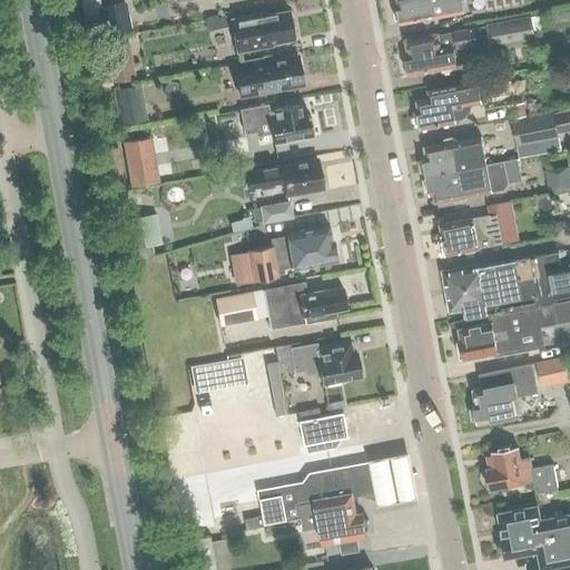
[(397,0),(399,5),(396,6),(397,9),(395,12),(396,19),(400,21),(400,25),(423,20),(425,22),(431,22),(433,18),(464,12),(464,10),(467,7),(464,0),(397,0)]
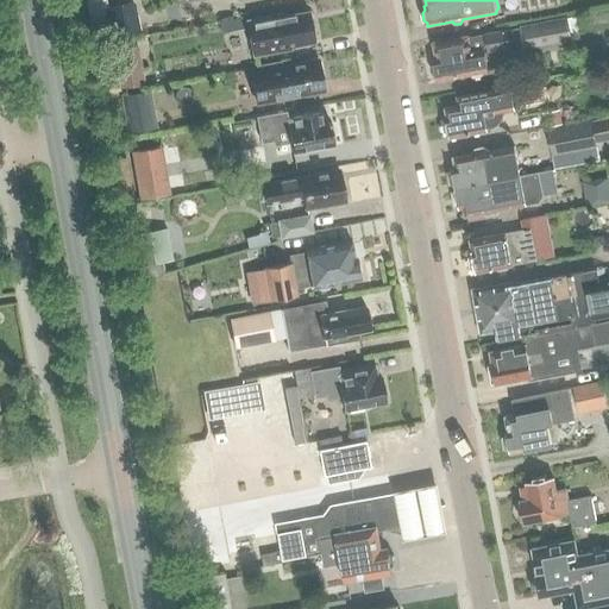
[(130,5),(106,11),(113,39),(136,33),(130,5)]
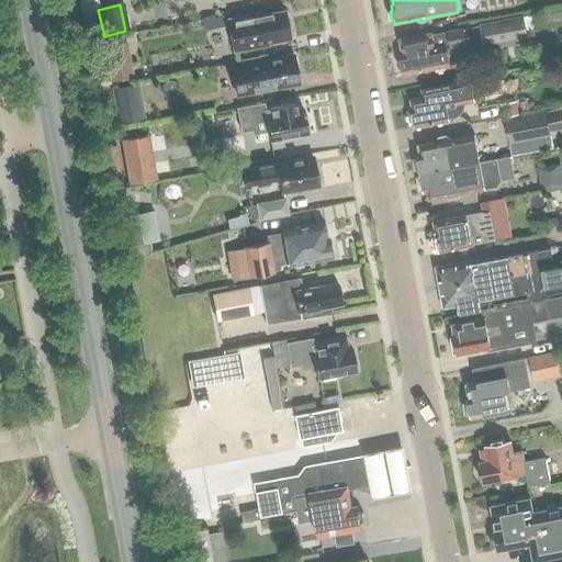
[(292,33),(291,27),(288,23),(285,12),(263,15),(262,13),(228,20),(234,53),(269,46),(269,45),(291,41),(290,37),(292,33)]
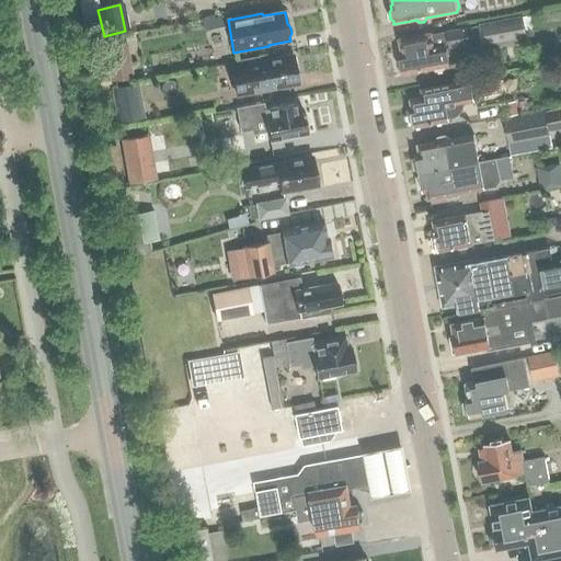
[(523,19),(480,27),(484,49),(527,42),(523,19)]
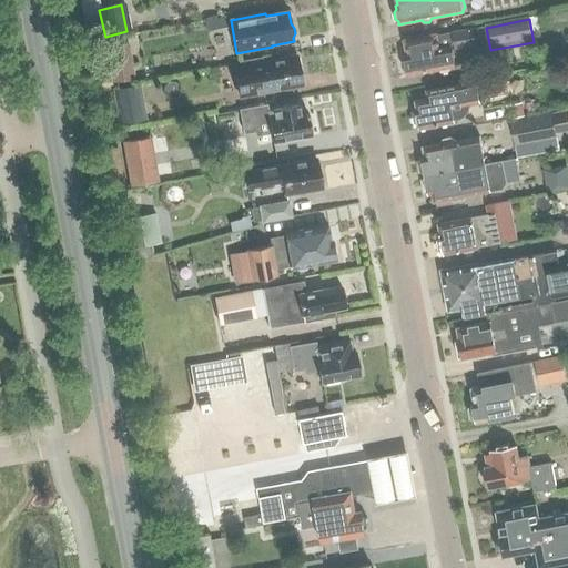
[(475,43),(473,29),(406,40),(408,53),(405,54),(406,58),(403,61),(404,70),(408,71),(409,74),(439,70),(443,72),(448,71),(450,68),(455,67),(450,48),(475,43)]
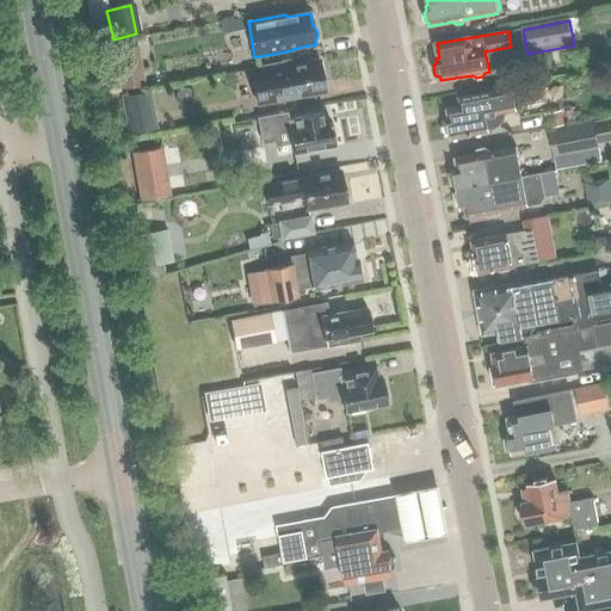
[(137,47),(113,51),(121,90),(144,85),(137,47)]
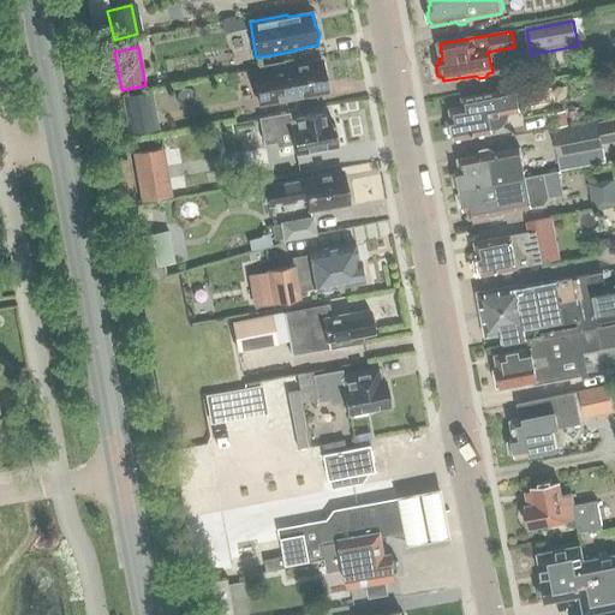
[(96,85),(100,84),(114,82),(109,55),(95,58),(90,59),(96,85)]
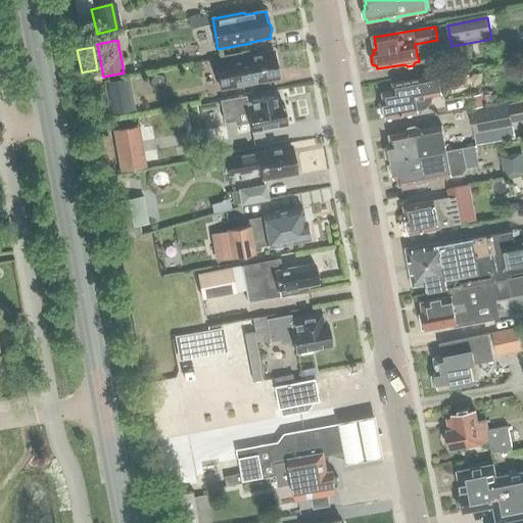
[(241,54),(221,58),(222,63),(217,64),(222,91),(257,84),(259,81),(278,77),(278,76),(280,72),(279,65),(275,62),(274,52),(241,58),(241,54)]
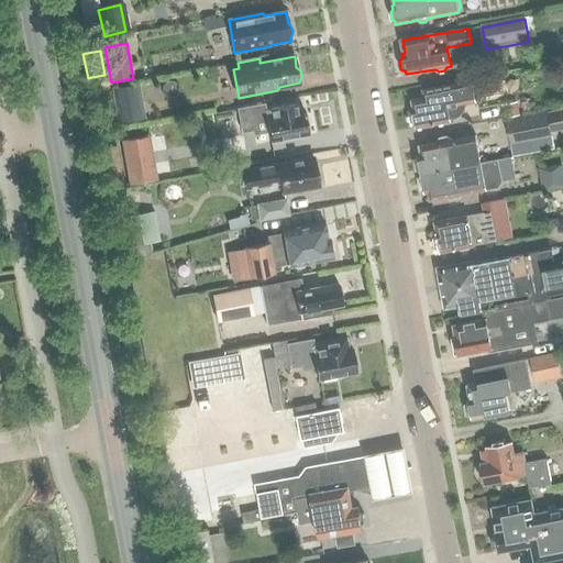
[(474,101),(474,103),(476,103),(472,81),(443,87),(444,90),(428,94),(428,98),(412,101),(415,109),(412,109),(414,114),(410,117),(411,122),(415,123),(415,129),(450,122),(450,120),(451,120),(456,119),(460,116),(463,112),(466,108),(465,103),(474,101)]
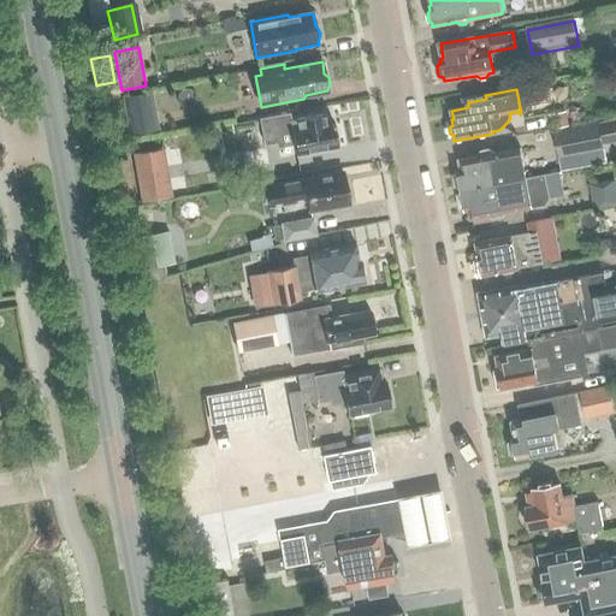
[(152,93),(123,98),(130,135),(159,130),(152,93)]
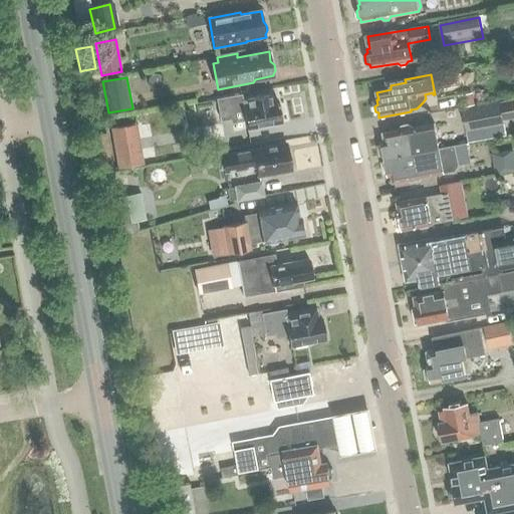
[(458,95),(460,107),(475,104),(473,93),(458,95)]
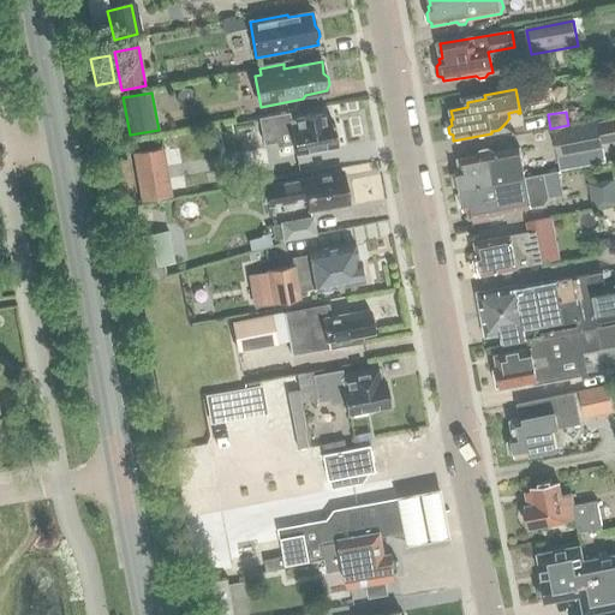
[(338,130),(334,126),(333,123),(327,124),(326,113),(291,120),(290,113),(261,118),(266,144),(276,142),(278,147),(294,143),(297,156),(312,153),(318,148),(338,144),(336,142),(339,137),(338,130)]
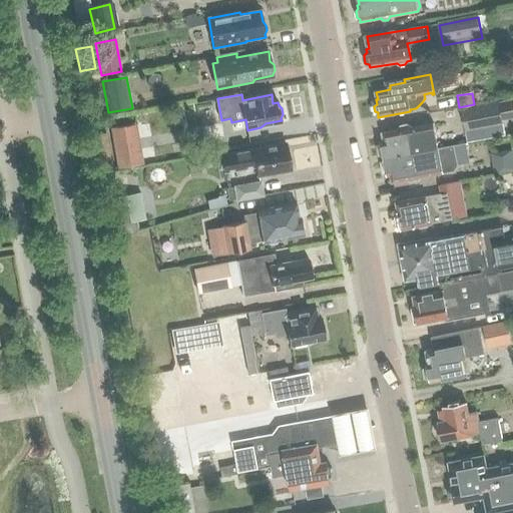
[(512,101),(512,100),(499,103),(502,120),(512,118),(512,101)]
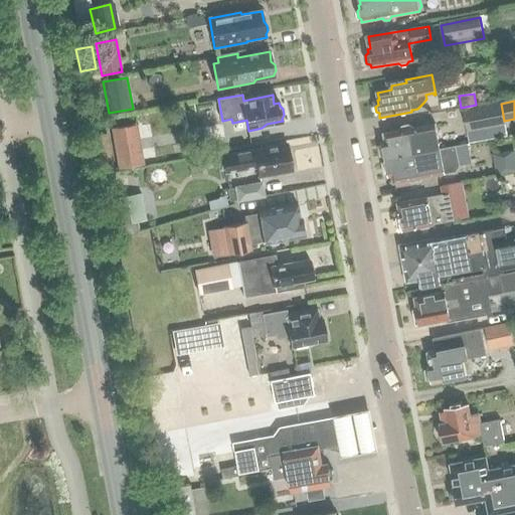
[(465,110),(468,128),(504,121),(501,104),(465,110)]
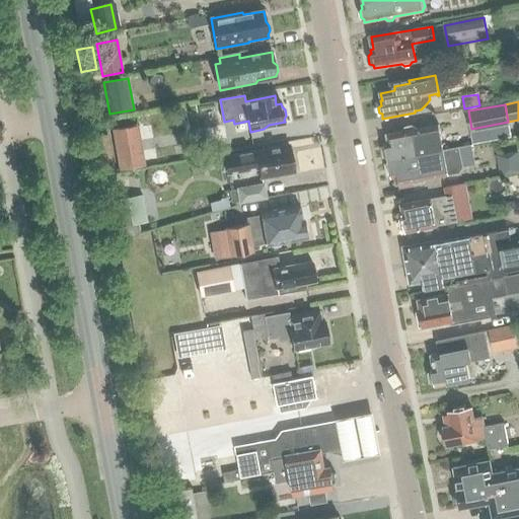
[(385,144),(388,161),(444,151),(439,126),(418,130),(413,126),(405,128),(402,133),(387,135),(389,143),(385,144)]
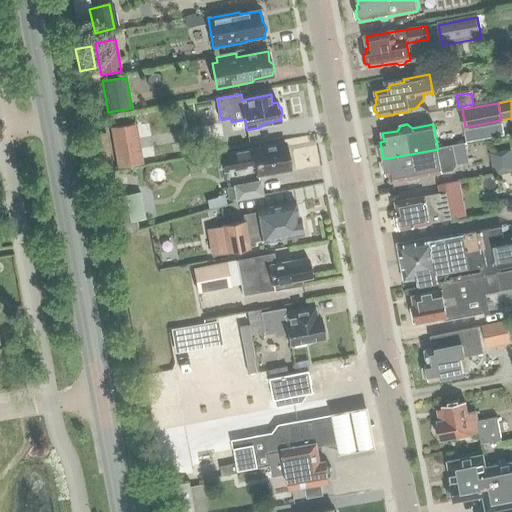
[(138,165),(131,125),(111,129),(118,168),(138,165)]
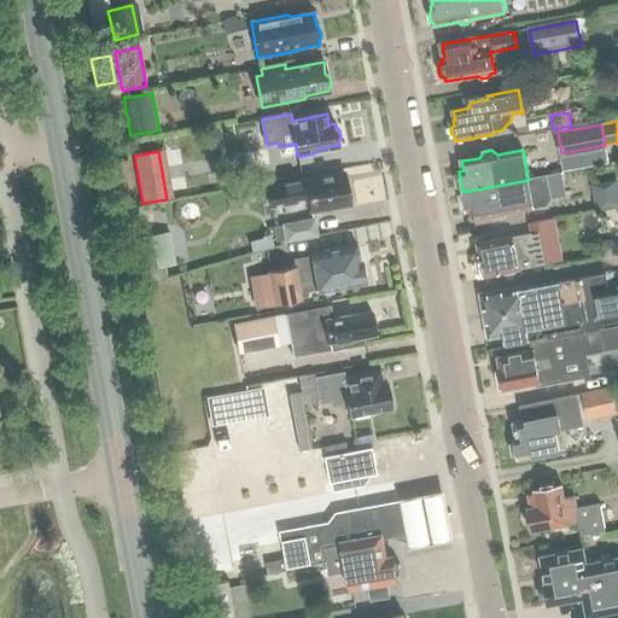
[(321,175),(267,186),(270,207),(307,200),(309,215),(324,213),(327,208),(348,204),(348,202),(351,198),(350,190),(344,187),(342,174),(321,178),(321,175)]
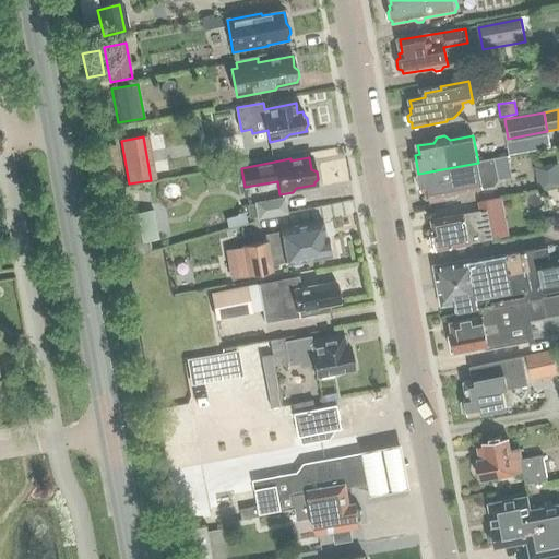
[(496,159),(478,163),(418,174),(421,192),(426,191),(427,200),(443,197),(447,199),(458,197),(460,193),(495,187),(499,181),(496,159)]
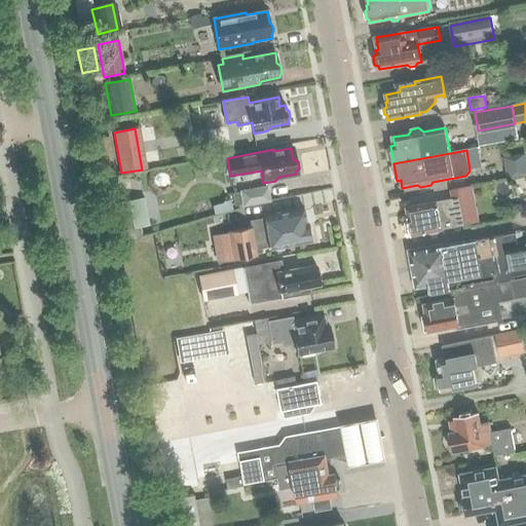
[(525,175),(525,153),(503,157),(506,178),(525,175)]
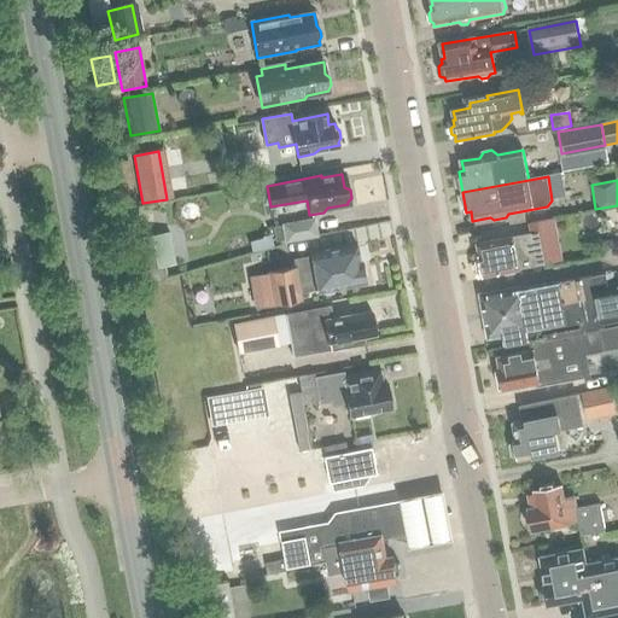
[(313,221),(274,227),(277,243),(315,235),(313,221)]
